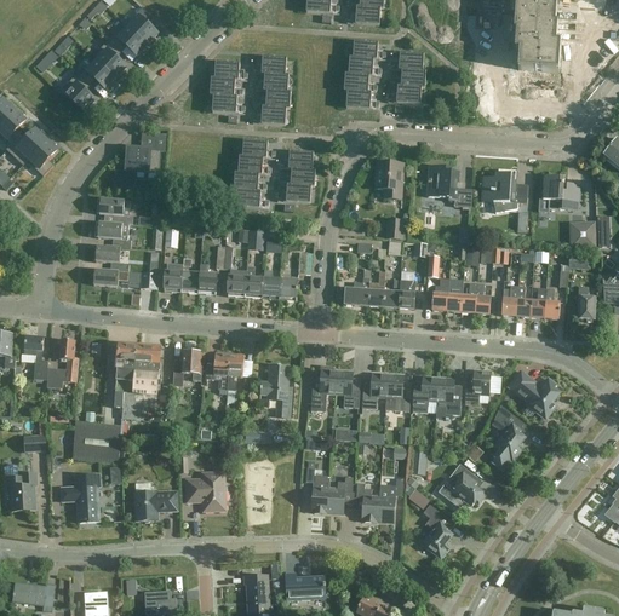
[(305,0),(305,11),(321,12),(338,13),(339,5),(331,5),(331,0),(305,0)]
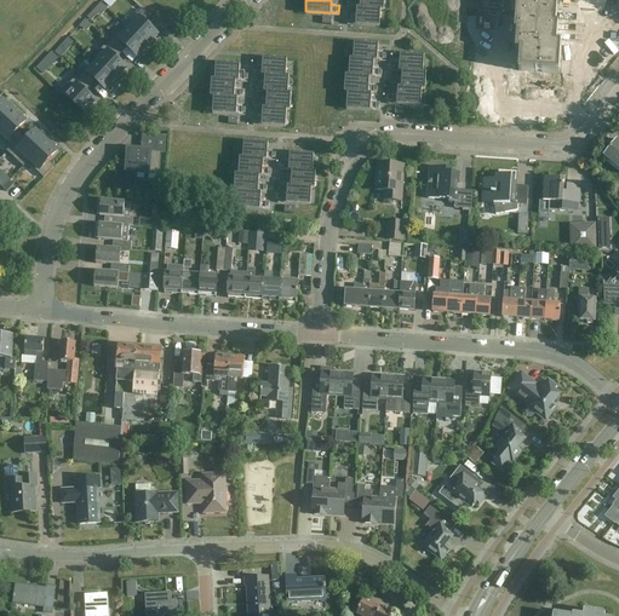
[(347,15),(345,22),(377,24),(379,24),(379,7),(383,9),(383,0),(351,0),(350,6),(356,6),(355,15),(347,15)]
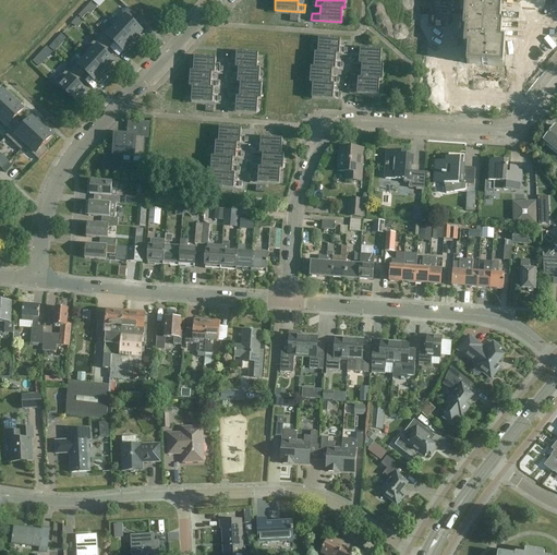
[(539,3),(539,0),(469,0),(464,0),(462,26),(464,27),(463,44),(468,44),(465,61),(481,62),(481,69),(482,71),(483,71),(484,72),(485,71),(486,70),(486,69),(487,69),(487,63),(503,64),(505,37),(500,37),(501,20),(497,20),(499,2),(496,2),(496,0),(521,0),(520,2),(539,3)]
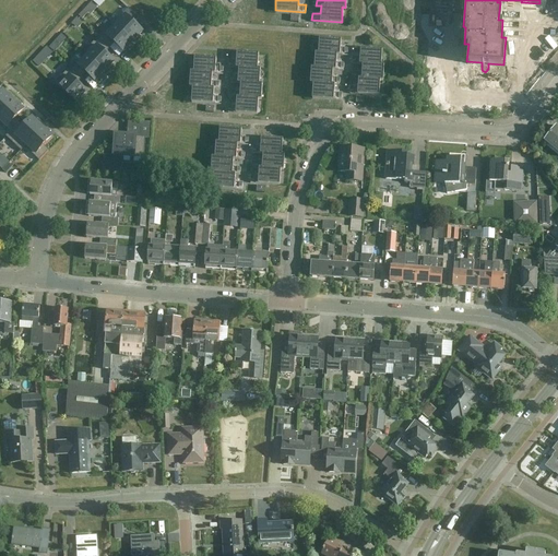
[(114,21),(113,22),(134,42),(140,35),(138,33),(141,30),(132,21),(137,15),(127,7),(114,21)]
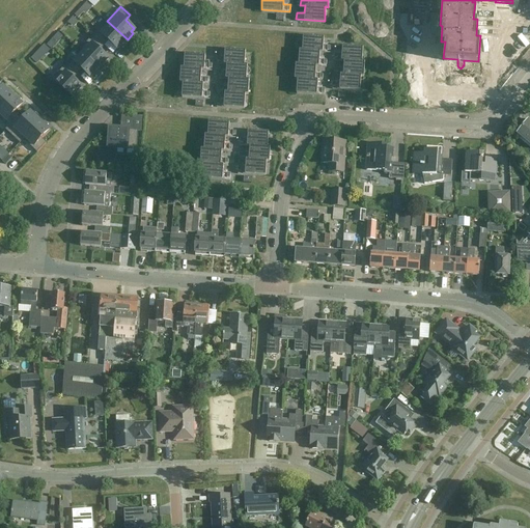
[(106,19),(92,33),(103,44),(107,38),(116,47),(119,44),(121,46),(128,39),(107,21),(108,20),(106,19)]
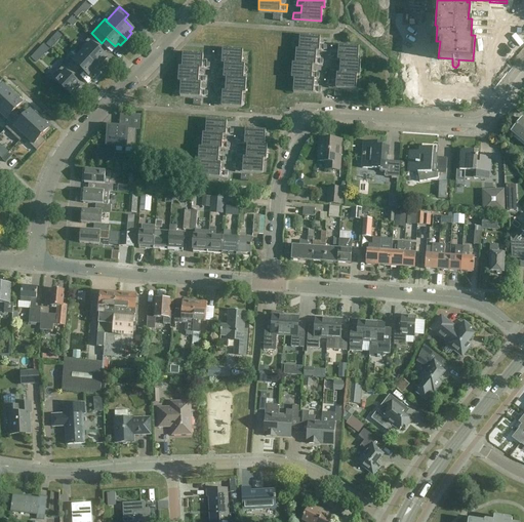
[(91,33),(77,47),(79,49),(79,48),(99,68),(106,62),(103,59),(106,55),(97,47),(102,43),(91,33)]
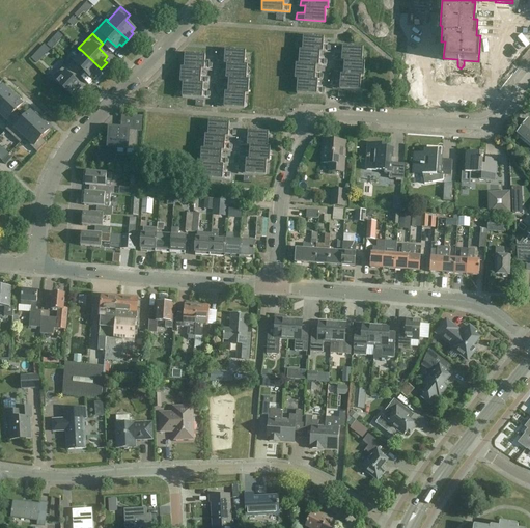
[(297,77),(296,91),(324,93),(325,86),(317,86),(317,79),(322,79),(323,72),(315,72),(315,64),(326,64),(327,58),(318,57),(319,50),(330,51),(330,44),(323,44),(324,35),(303,33),(302,48),(299,48),(298,62),(295,62),(294,77),(297,77)]
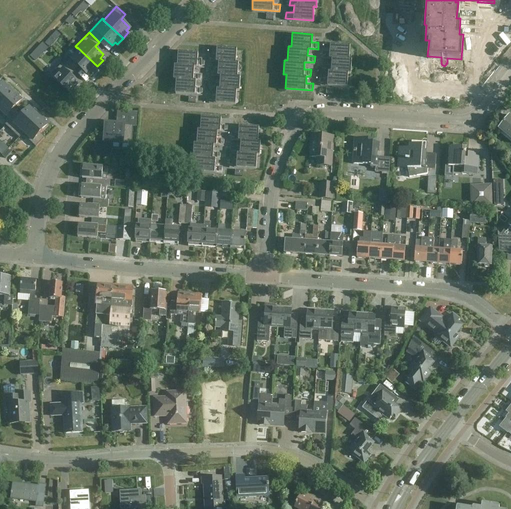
[(320,77),(319,84),(346,86),(347,72),(350,72),(351,57),(348,57),(349,43),(329,42),(329,50),(322,49),(321,56),(331,57),(331,64),(324,63),(323,70),(328,70),(327,77),(320,77)]
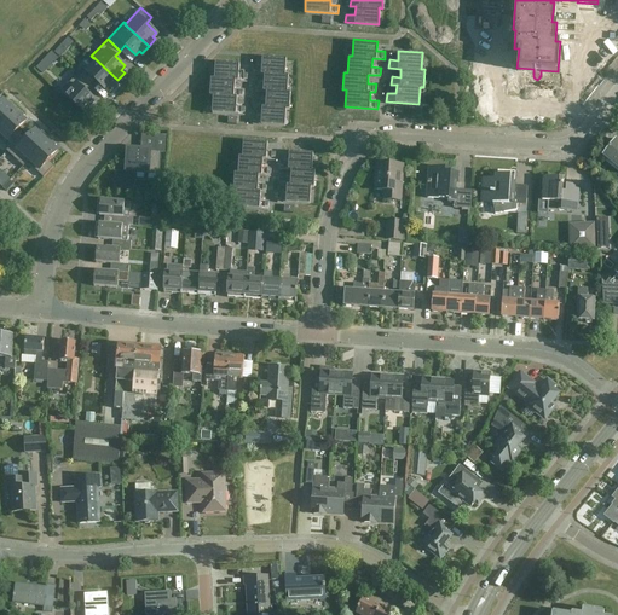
[(252,114),(252,122),(284,125),(286,108),(289,108),(290,91),(287,90),(288,74),(284,73),(286,57),(261,54),(261,64),(253,64),(252,71),(264,73),(263,81),(254,81),(254,88),(266,90),(265,98),(256,98),(255,105),(261,106),(260,115),(252,114)]
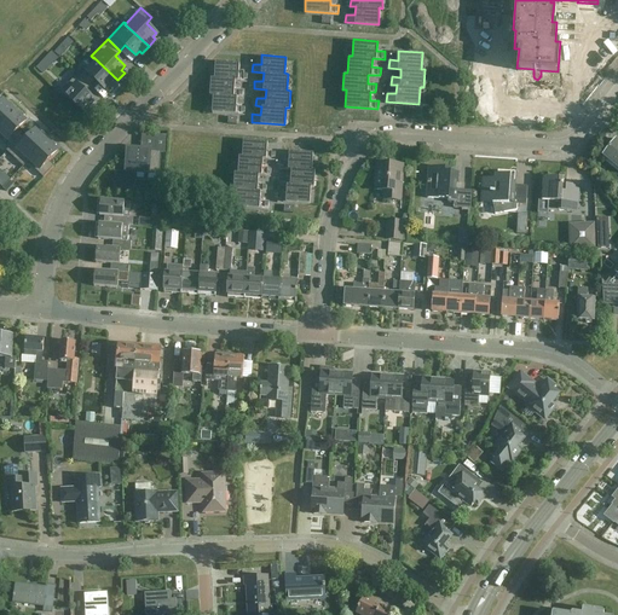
[(79,74),(78,74),(88,83),(94,79),(104,88),(108,83),(110,86),(117,80),(93,57),(93,58),(79,74)]
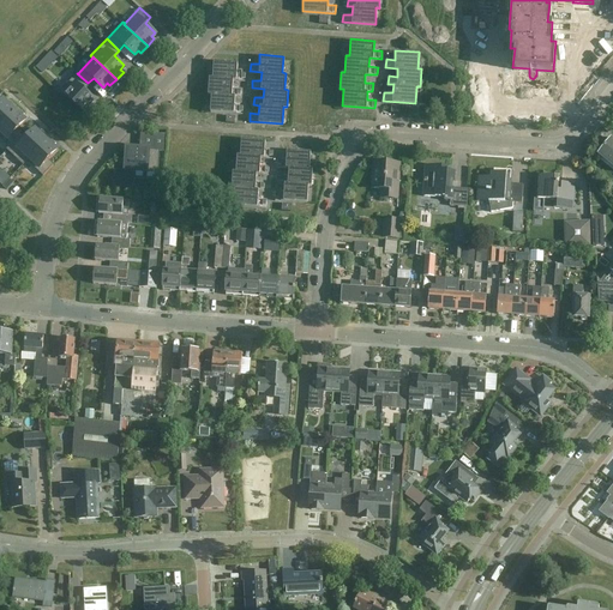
[(210,94),(209,110),(211,110),(226,112),(241,113),(242,104),(234,103),(234,95),(240,96),(240,88),(232,86),(232,79),(244,79),(245,71),(236,71),(236,61),(212,60),(212,76),(209,76),(208,94),(210,94)]
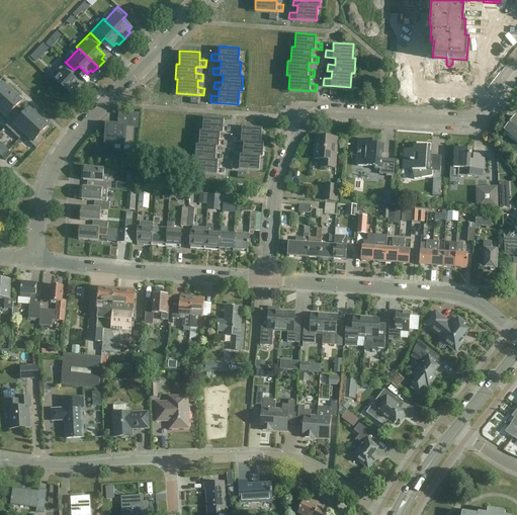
[(64,60),(50,74),(68,91),(72,95),(78,88),(76,86),(79,83),(70,75),(74,70),(65,62),(66,62),(64,60)]
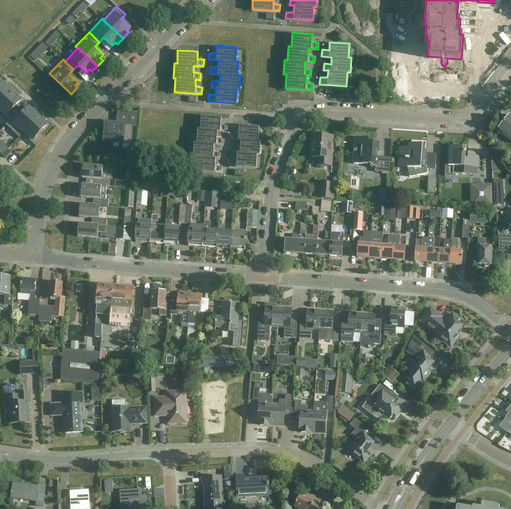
[(0,101),(13,87),(7,82),(5,84),(2,81),(0,83),(0,101)]
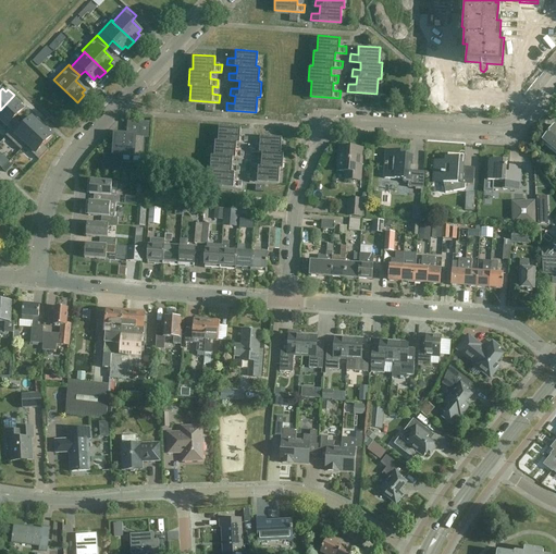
[(14,95),(0,110),(0,121),(8,130),(9,130),(19,120),(14,115),(22,107),(19,103),(21,101),(14,95)]
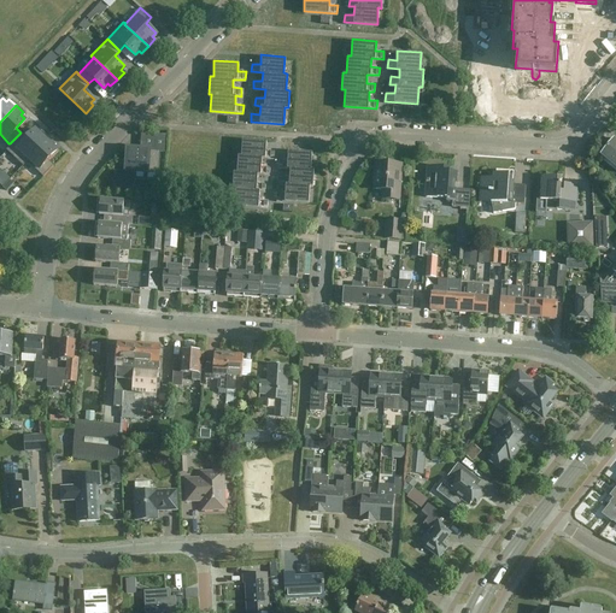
[(9,143),(5,147),(22,164),(25,159),(47,135),(41,128),(37,131),(34,128),(25,137),(21,133),(10,143),(9,143)]
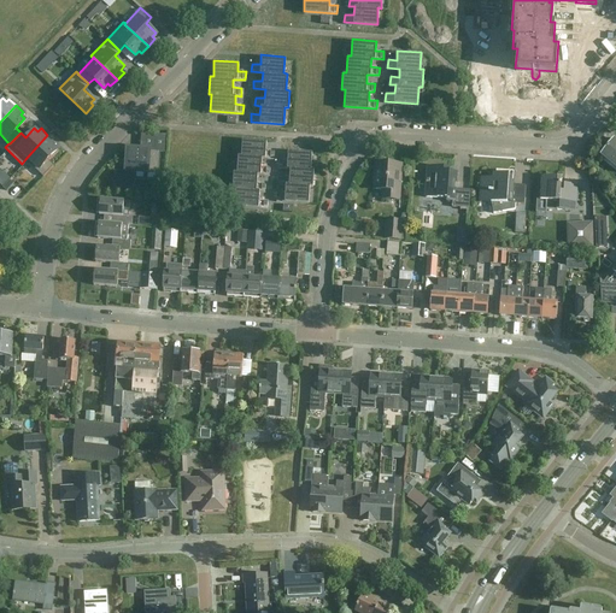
[(164,133),(154,131),(153,148),(127,146),(125,165),(116,165),(115,182),(132,183),(133,169),(157,170),(159,149),(163,149),(164,133)]
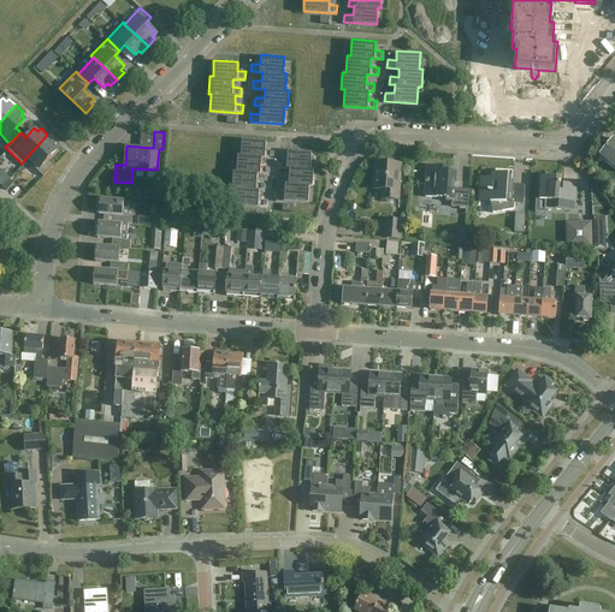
[(47,135),(25,159),(42,173),(52,162),(47,158),(57,148),(52,144),(54,142),(47,135)]
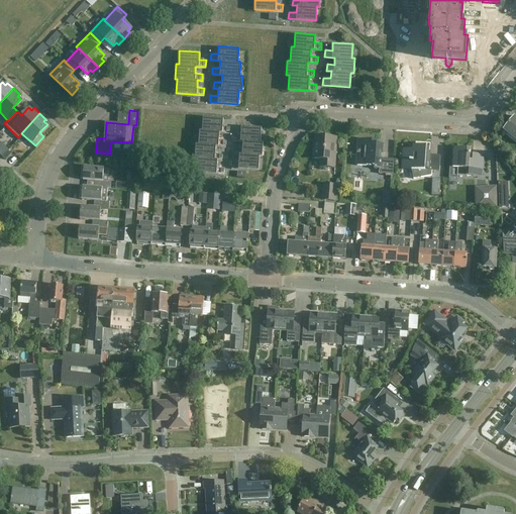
[(515,139),(515,115),(513,113),(501,128),(515,139)]
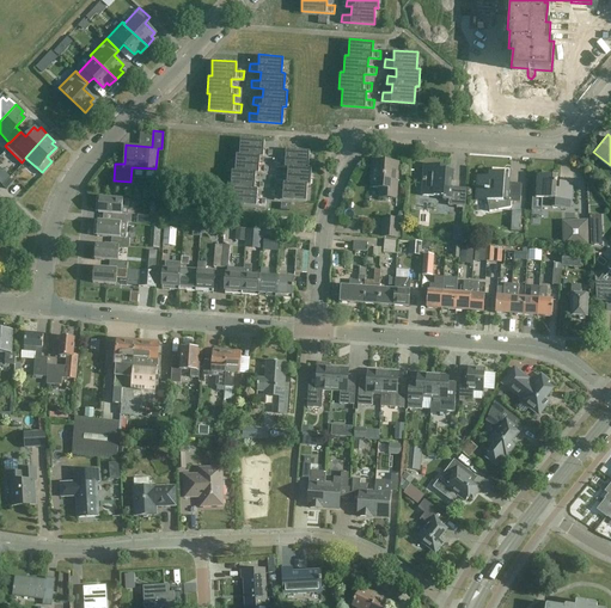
[(233,186),(232,197),(232,203),(264,206),(266,197),(256,197),(257,188),(262,189),(263,180),(255,180),(255,171),(267,172),(267,164),(258,164),(260,155),(272,157),(272,148),(263,147),(264,137),(240,136),(239,153),(236,153),(234,169),(231,169),(230,186),(233,186)]
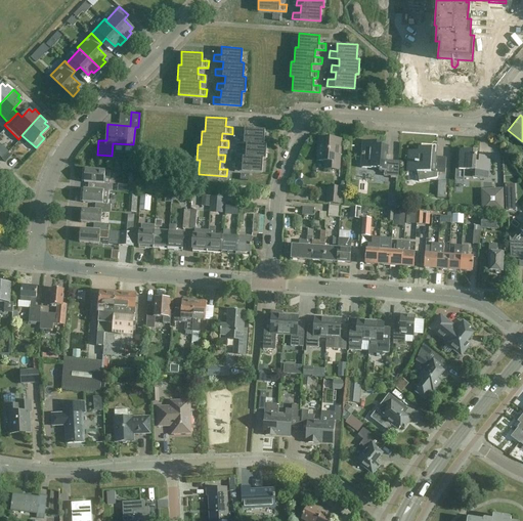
[(233,169),(240,169),(251,170),(261,171),(262,157),(265,157),(266,142),(263,142),(264,128),(244,127),(244,135),(236,134),(235,141),(246,141),(246,149),(237,148),(237,156),(242,156),(242,163),(234,163),(233,169)]
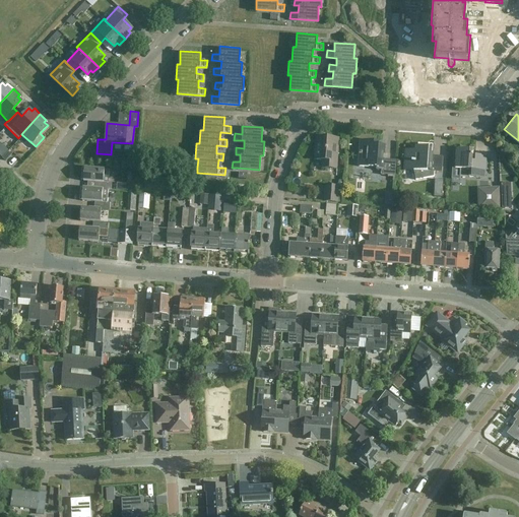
[(321,158),(321,166),(336,167),(338,136),(315,135),(314,157),(321,158)]
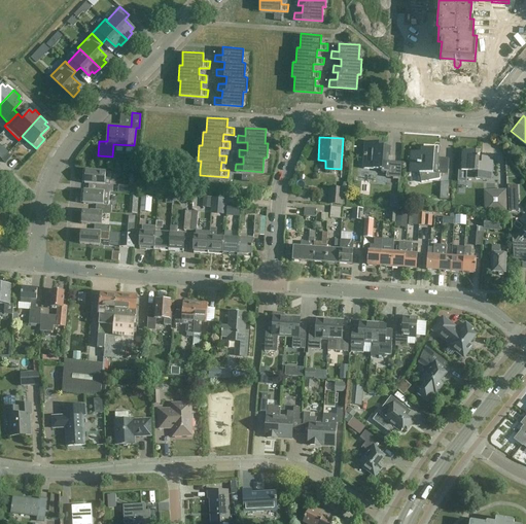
[(386,170),(385,175),(400,176),(401,161),(388,160),(388,153),(389,153),(390,145),(383,144),(383,141),(363,140),(362,166),(381,168),(380,170),(386,170)]
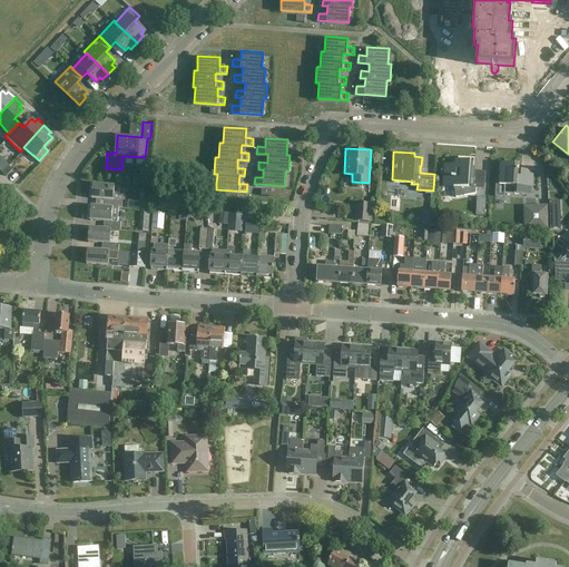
[(444,163),(443,184),(453,184),(455,195),(476,191),(476,186),(484,186),(484,169),(473,168),(474,159),(454,158),(454,163),(444,163)]
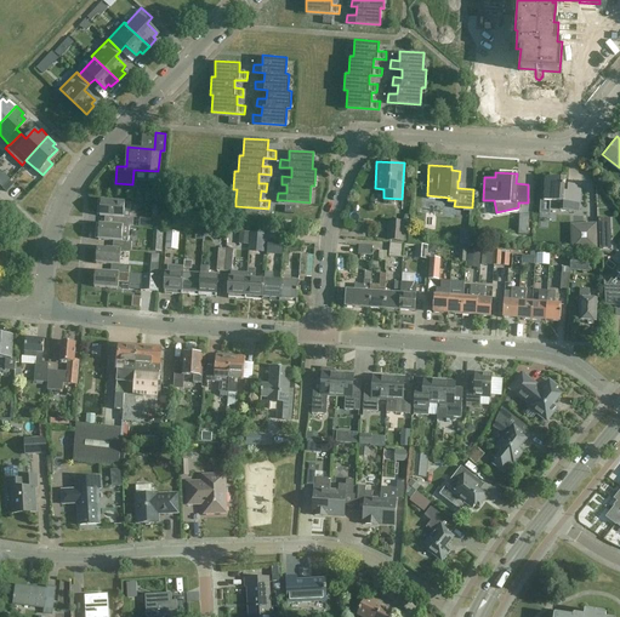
[(549,200),(547,209),(579,211),(581,183),(567,183),(566,192),(563,192),(564,177),(544,175),(542,199),(549,200)]
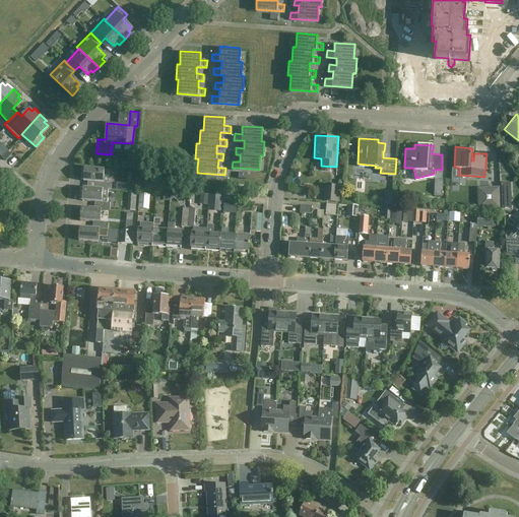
[(10,151),(6,148),(0,154),(4,158),(10,151)]
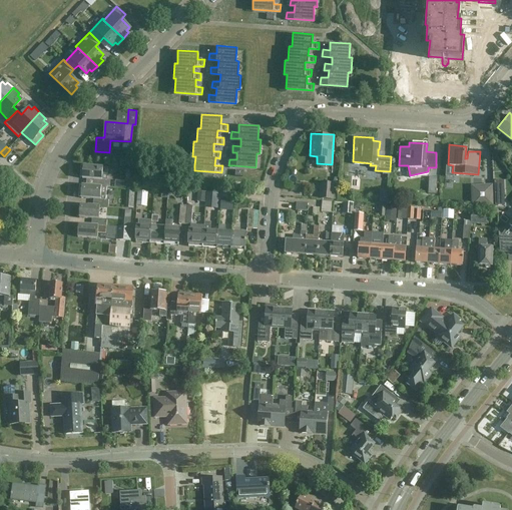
[(94,177),(94,183),(94,184),(105,184),(105,185),(109,185),(110,178),(105,177),(107,167),(103,166),(102,165),(102,164),(83,163),(82,165),(82,176),(94,177)]
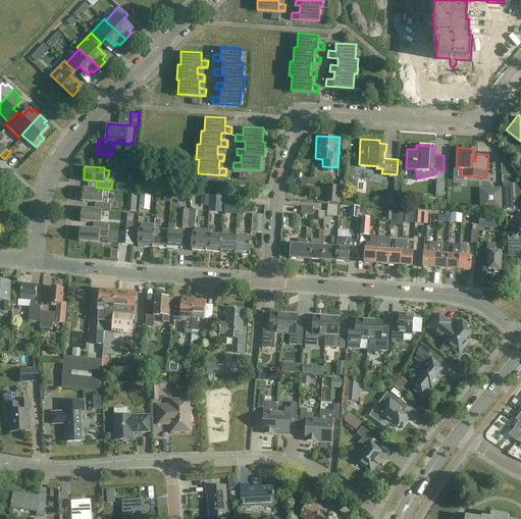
[(340,178),(340,186),(326,185),(325,200),(326,200),(326,213),(337,214),(339,201),(343,202),(344,186),(345,186),(345,178),(340,178)]
